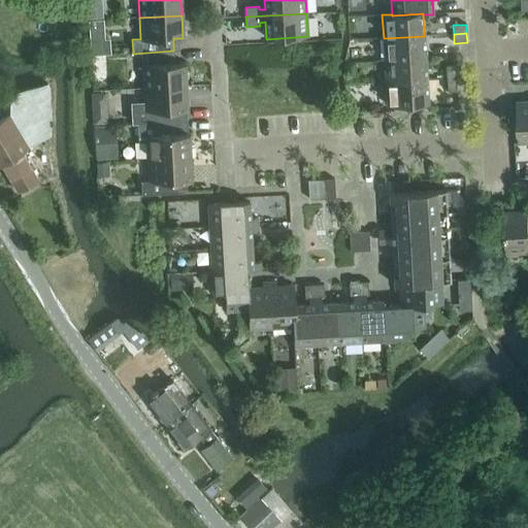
[(424,36),(384,38),(385,61),(425,59),(424,36)]
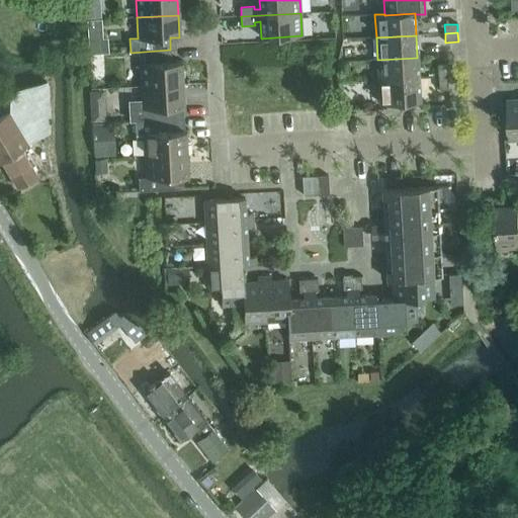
[(107,38),(88,39),(88,41),(89,53),(89,55),(108,54),(107,38)]
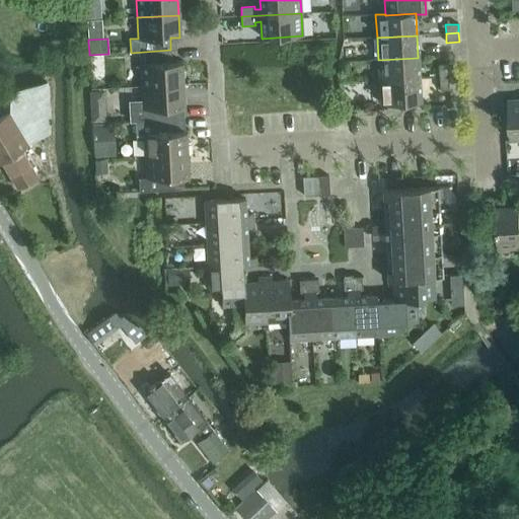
[(140,64),(141,86),(182,84),(181,62),(171,62),(170,50),(144,52),(145,64),(140,64)]
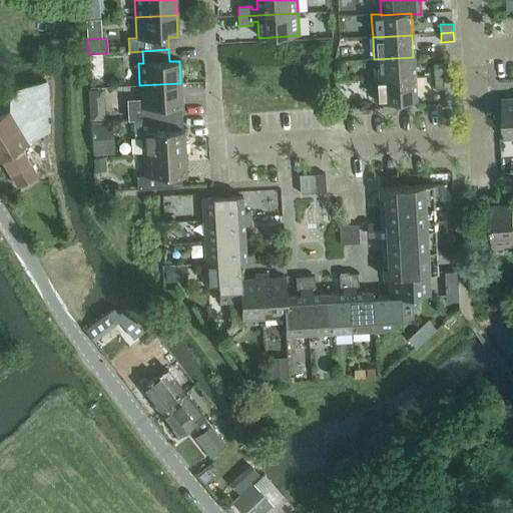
[(99,55),(88,56),(89,68),(99,68),(99,55)]
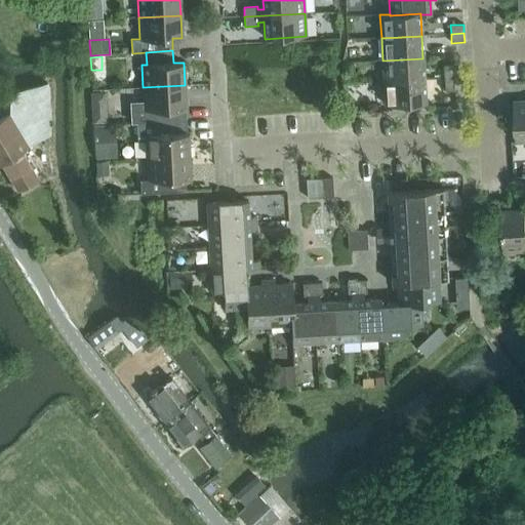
[(422,58),(382,61),(384,82),(425,80),(422,58)]
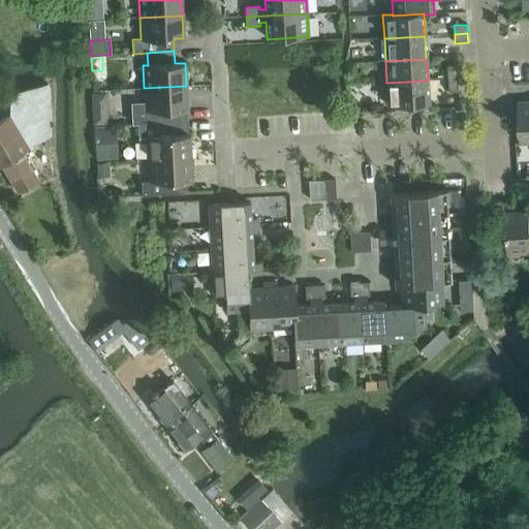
[(446,66),(447,80),(457,79),(456,65),(446,66)]
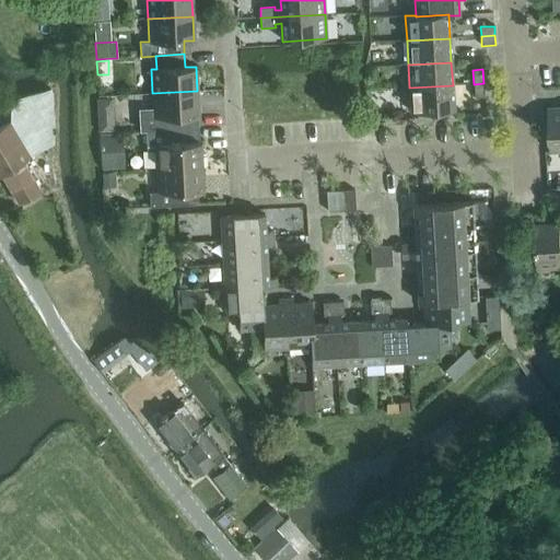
[(483,83),(474,84),(475,97),(485,97),(483,83)]
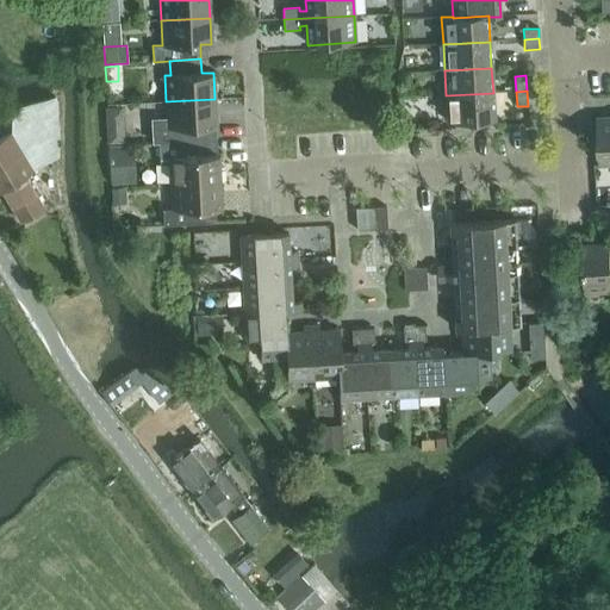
[(493,93),(446,95),(448,123),(495,119),(493,93)]
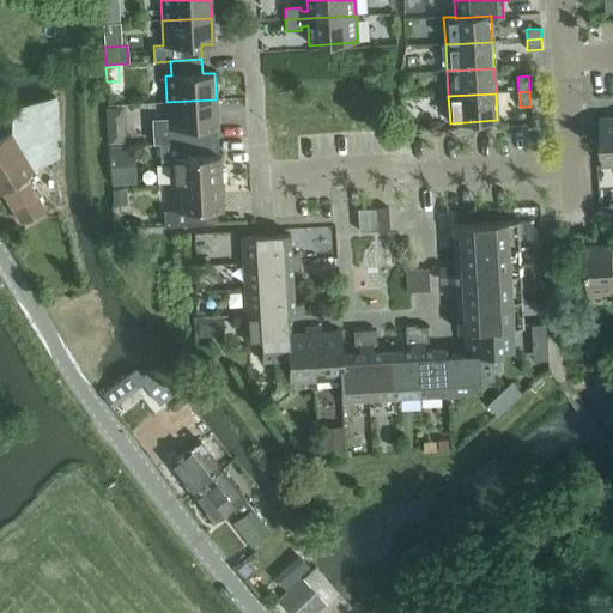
[(156,123),(153,129),(155,144),(159,144),(175,143),(206,141),(206,127),(217,127),(216,99),(167,102),(168,120),(162,120),(156,123)]
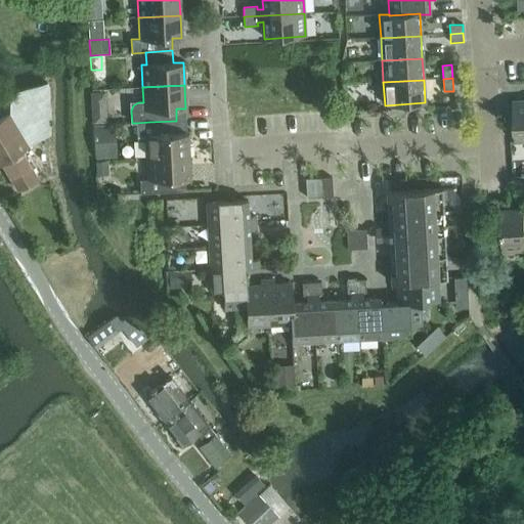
[(523,141),(523,100),(513,101),(515,142),(523,141)]
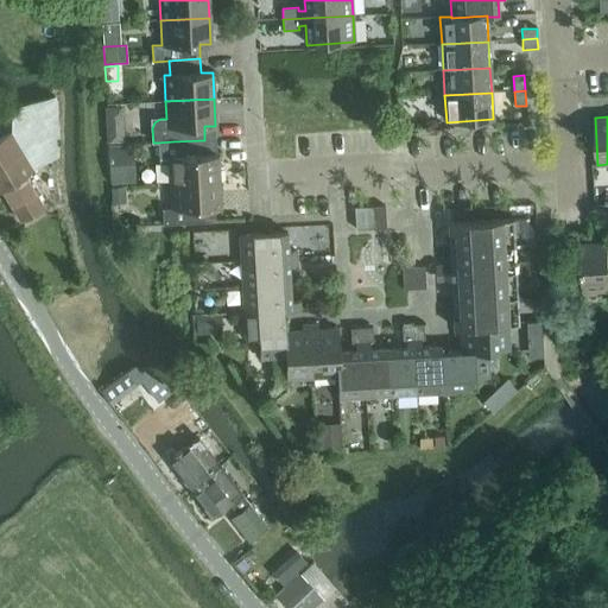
[(108,131),(107,131),(107,143),(108,143),(121,141),(121,130),(108,131)]
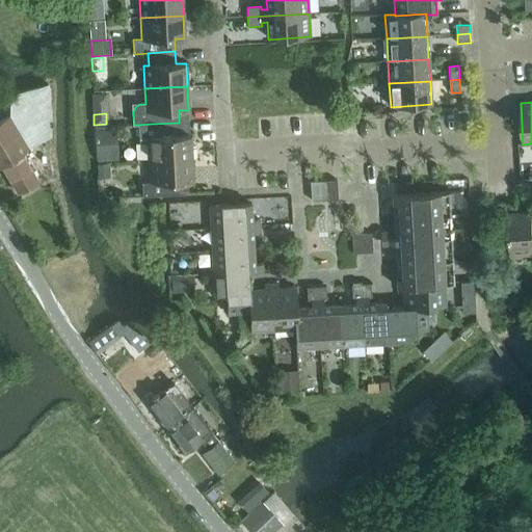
[(0,120),(0,165),(1,165),(18,192),(37,181),(21,153),(28,149),(8,115),(0,120)]
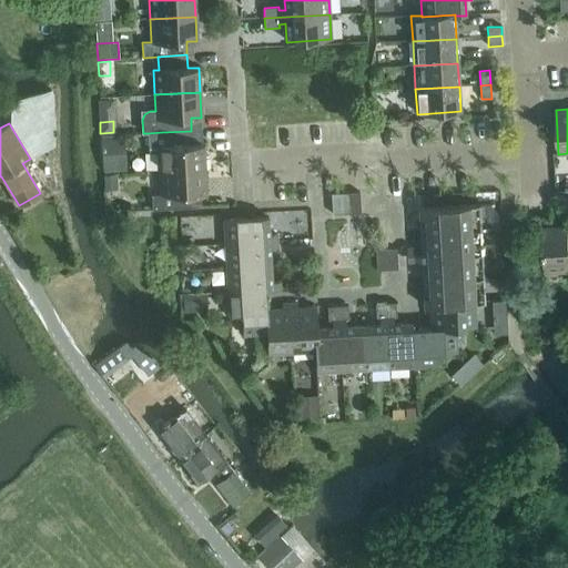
[(158,148),(159,171),(204,169),(203,143),(192,144),(191,131),(162,132),(148,133),(149,148),(158,148)]
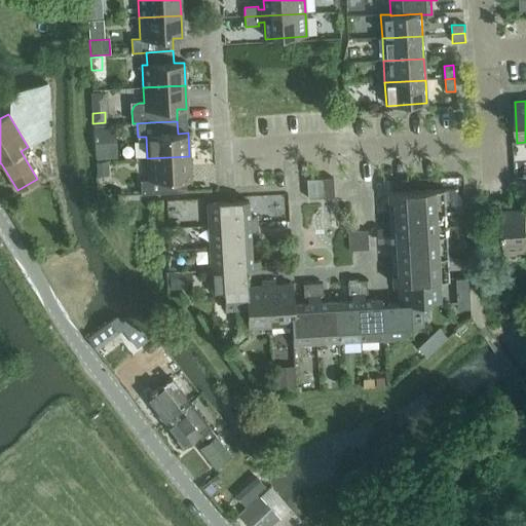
[(94,127),(96,159),(97,159),(109,158),(107,127),(95,127),(94,127)]
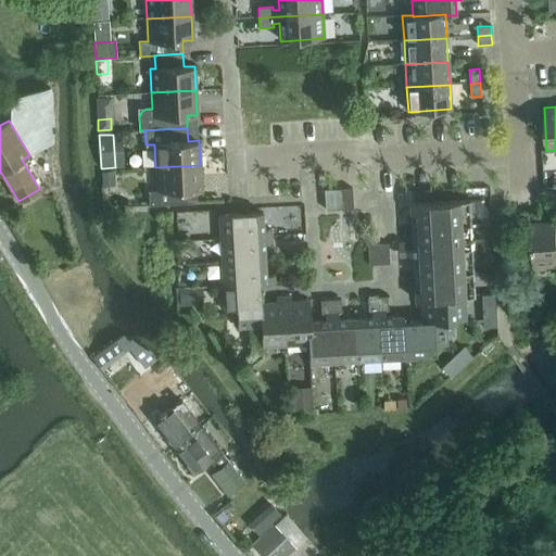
[(200,165),(155,167),(156,190),(148,191),(149,205),(191,203),(190,190),(201,189),(200,165)]
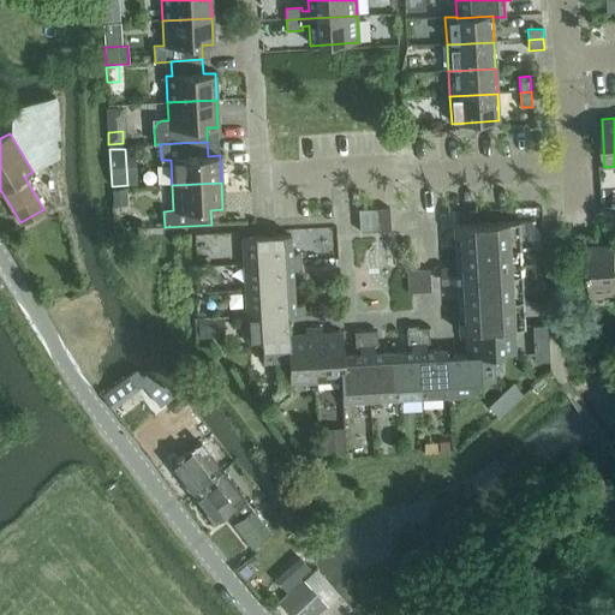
[(113,190),(112,190),(112,192),(113,207),(127,206),(126,189),(113,190)]
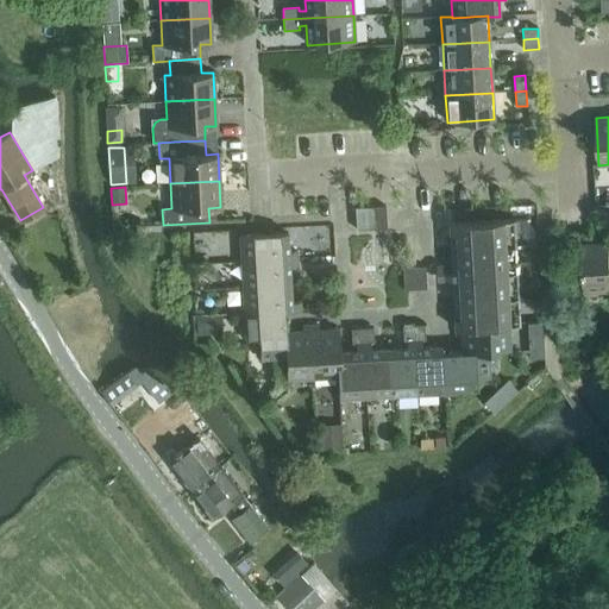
[(385,206),(376,207),(377,228),(387,228),(385,206)]
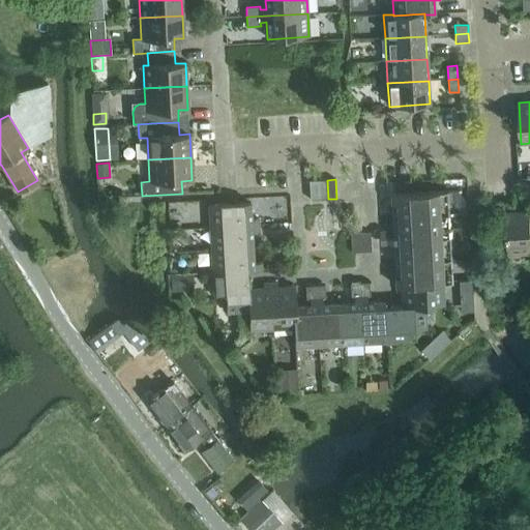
[(319,200),(318,180),(308,181),(310,200),(319,200)]
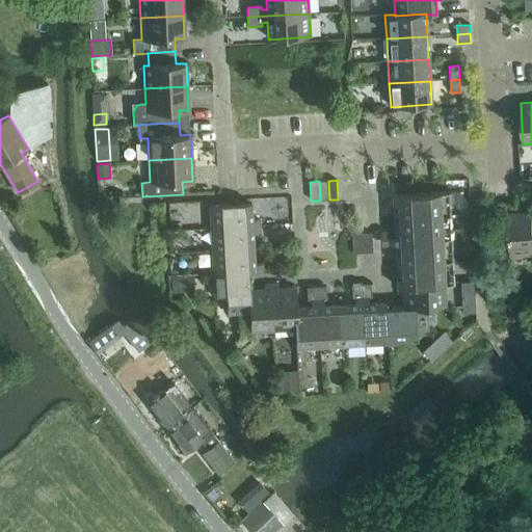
[(328,181),(319,181),(320,201),(329,200),(328,181)]
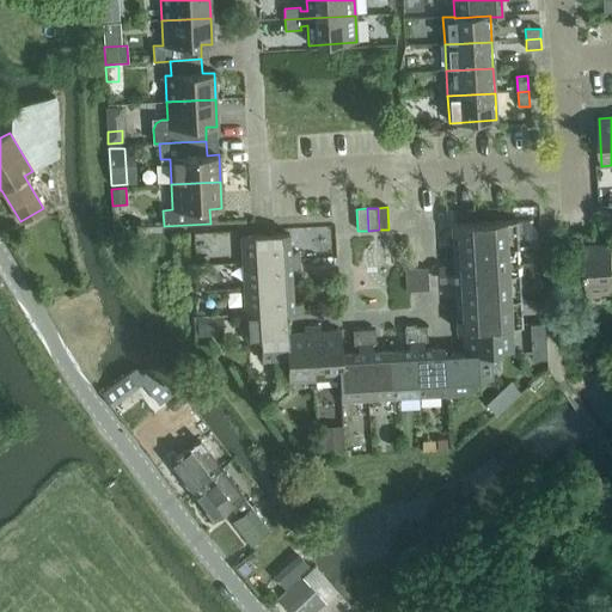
[(458,233),(459,251),(510,249),(510,233),(530,232),(528,220),(451,225),(452,234),(458,233)]
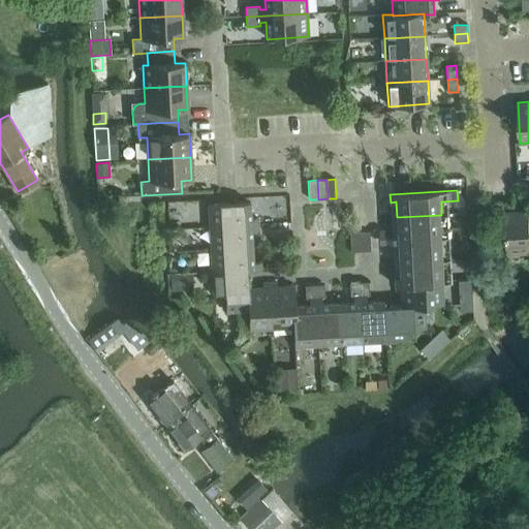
[(209,205),(210,227),(258,224),(257,218),(250,218),(249,201),(209,205)]
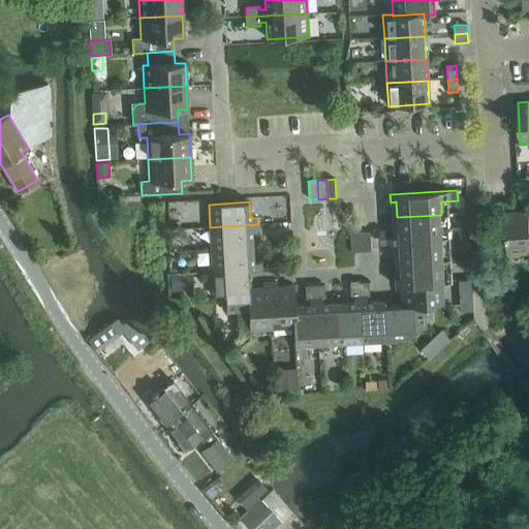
[(528,206),(528,211),(505,212),(507,254),(528,253),(528,206)]
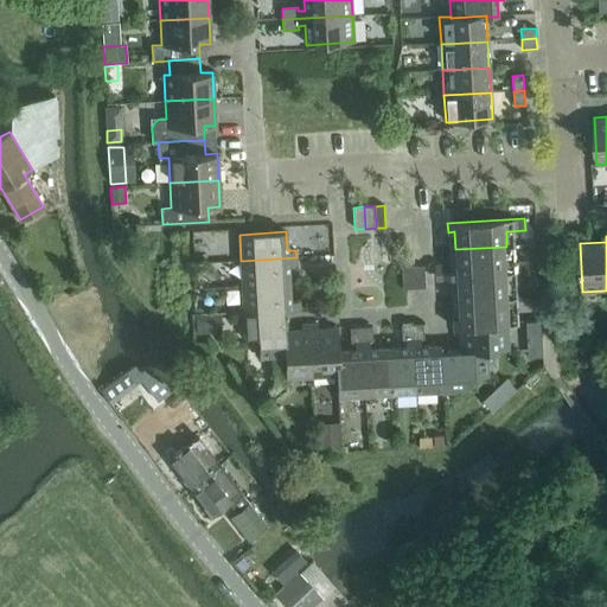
[(506,247),(455,249),(457,275),(528,272),(526,261),(508,262),(506,247)]
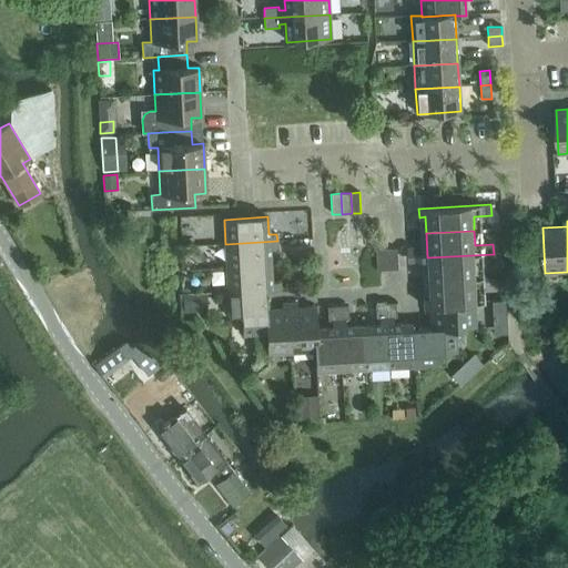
[(277,241),(225,244),(226,267),(271,265),(270,249),(277,247),(277,241)]
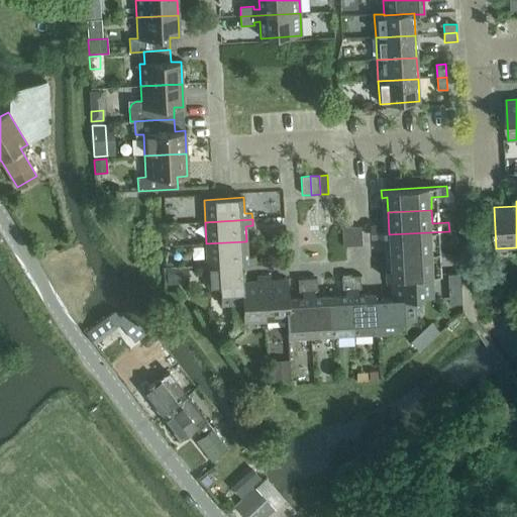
[(341,227),(342,236),(351,236),(351,226),(341,227)]
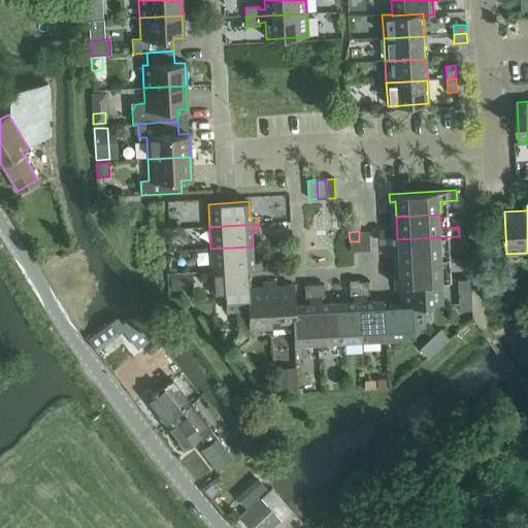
[(368,231),(359,231),(359,241),(369,240),(368,231)]
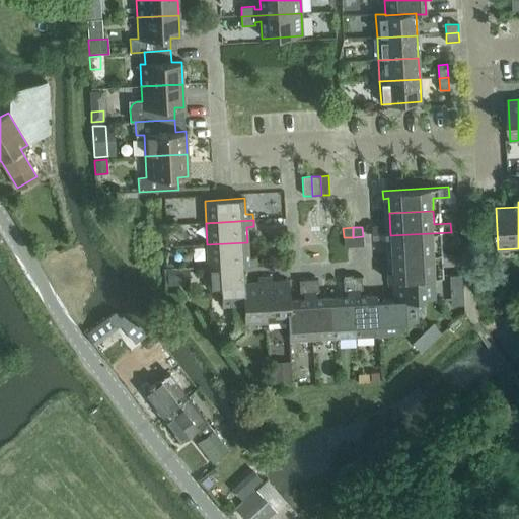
[(451,232),(390,235),(391,257),(442,255),(441,253),(436,253),(435,241),(451,240),(451,232)]
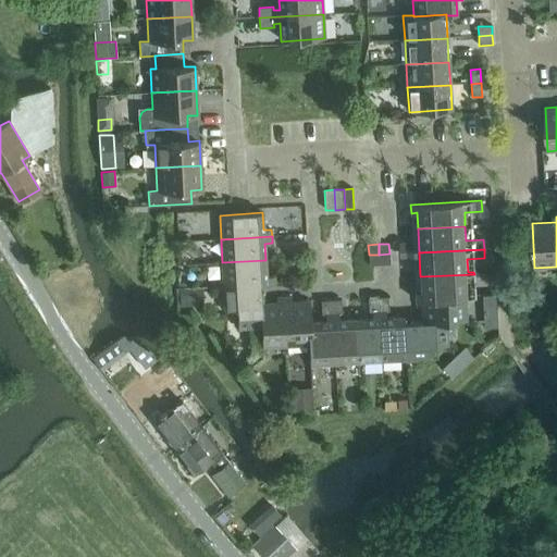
[(390,254),(379,255),(380,264),(390,264),(390,254)]
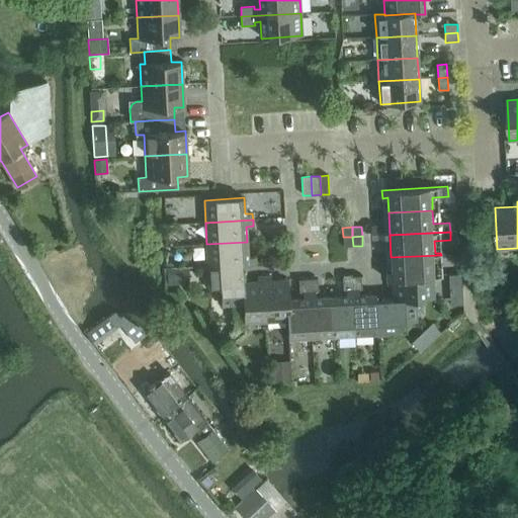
[(352,237),(343,237),(343,247),(353,246),(352,237)]
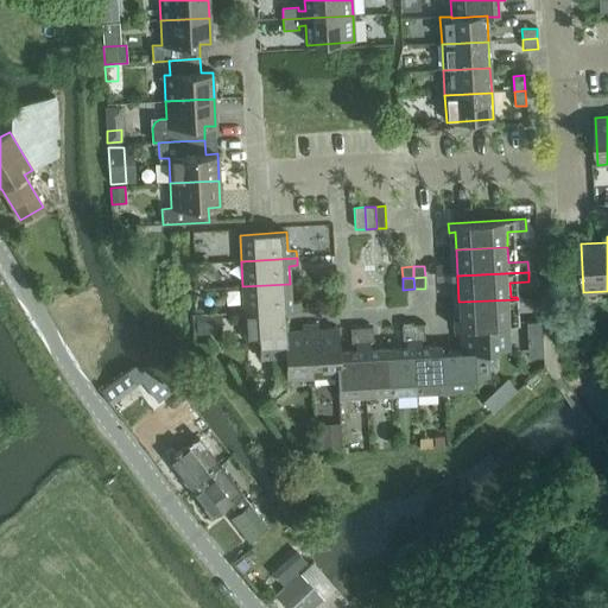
[(290,284),(242,286),(244,314),(284,311),(299,310),(299,302),(291,303),(290,284)]
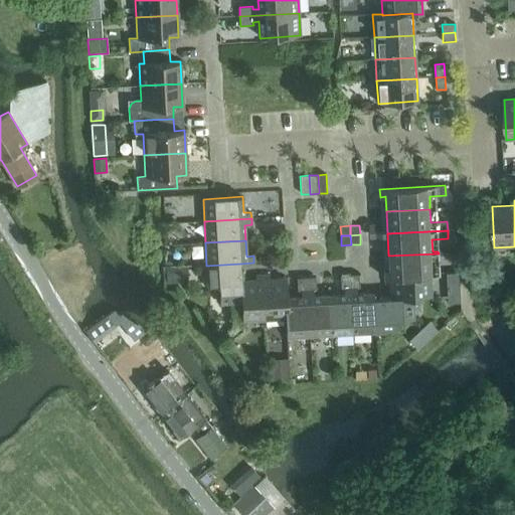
[(383,270),(384,276),(389,276),(440,273),(439,253),(388,255),(389,270),(383,270)]
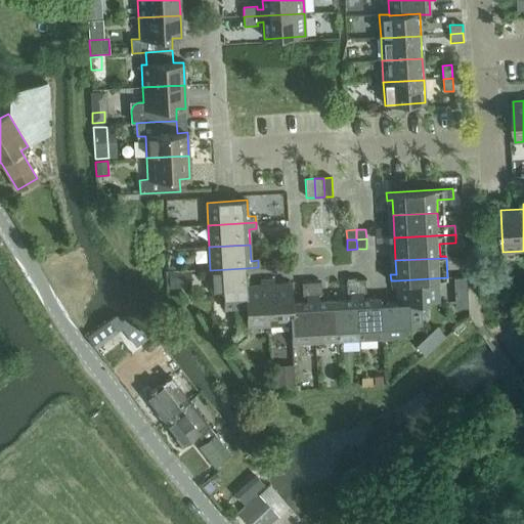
[(245,268),(210,270),(212,292),(223,292),(223,308),(246,307),(245,287),(246,286),(245,268)]
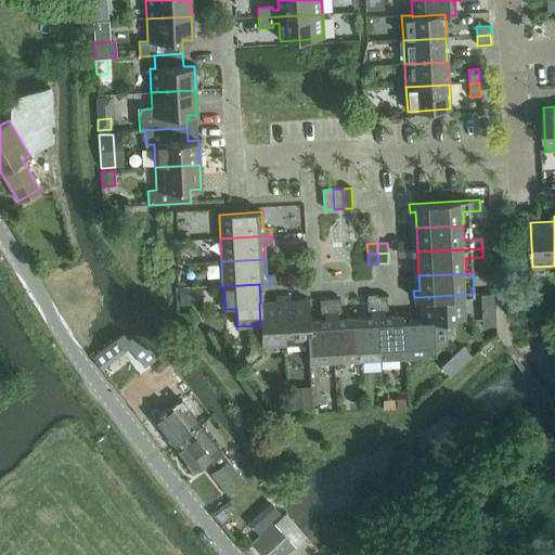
[(201,287),(179,287),(179,305),(202,305),(201,287)]
